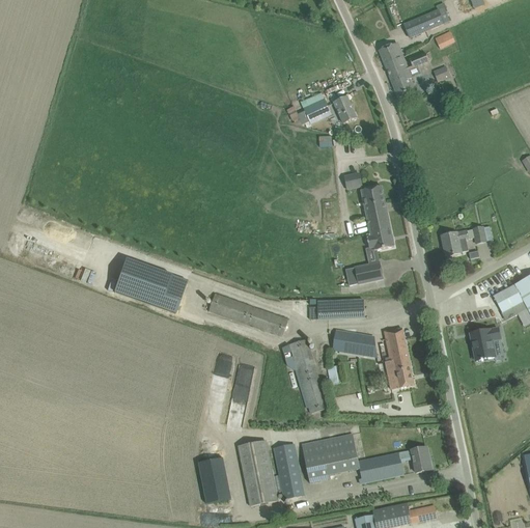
[(409,35),(444,21),(439,7),(403,22),(409,35)]
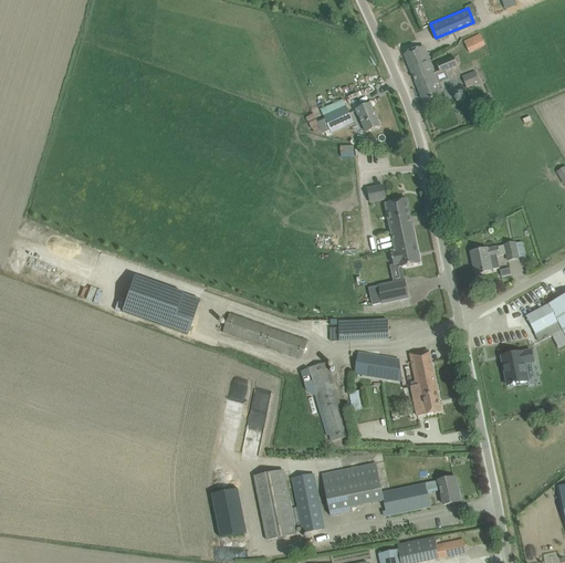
[(463,39),(468,50),(484,42),(479,31),(463,39)]
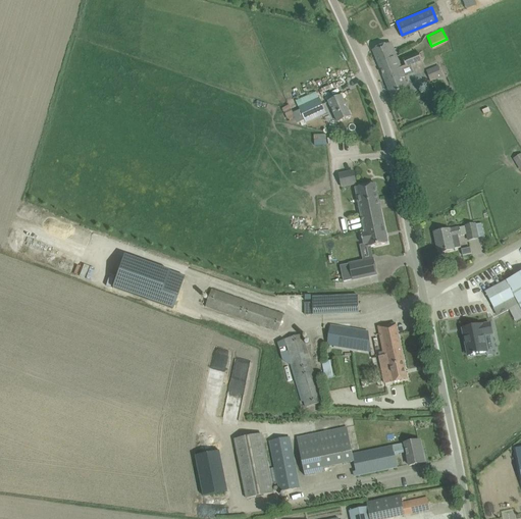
[(389,62),(398,59),(389,40),(372,48),(377,61),(387,57),(389,62)]
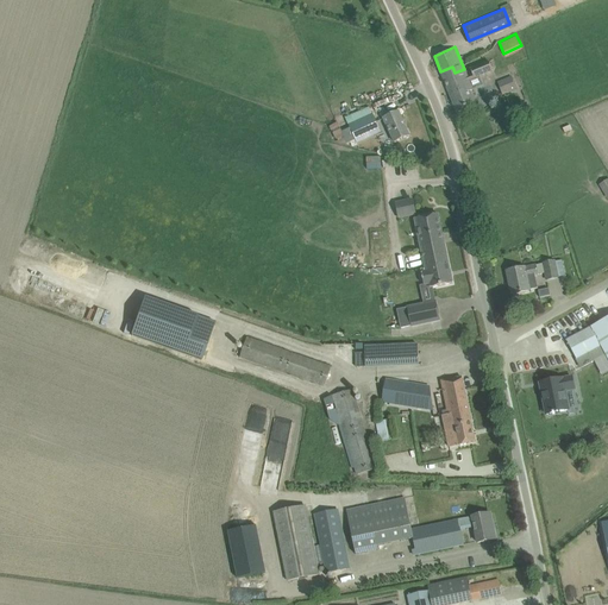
[(456,109),(467,105),(474,102),(468,89),(471,87),(468,77),(491,68),(488,58),(469,67),(471,73),(467,75),(464,69),(455,73),(452,67),(440,71),(456,109)]
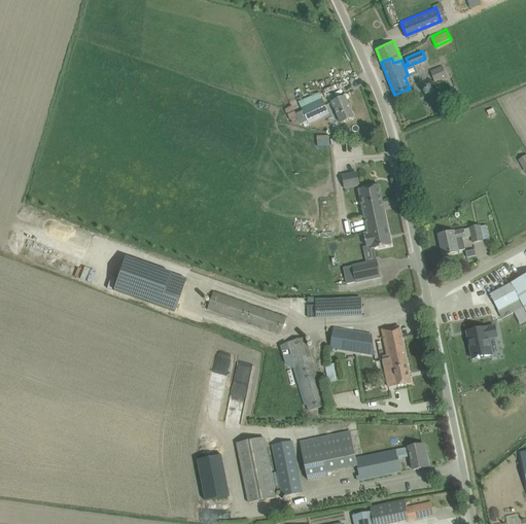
[(442,63),(429,68),(433,80),(447,75),(442,63)]
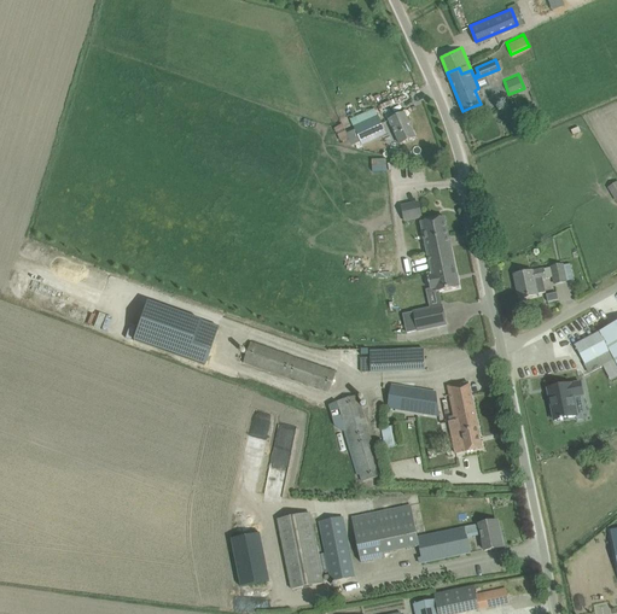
[(516,104),(502,109),(506,120),(519,113),(516,104)]
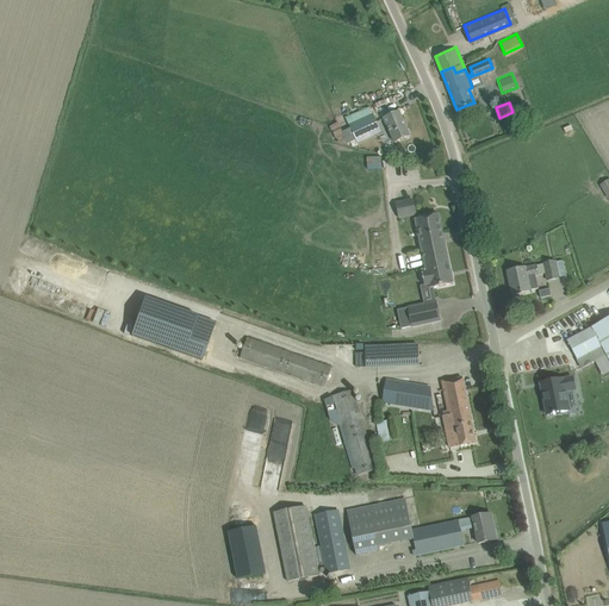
[(393,139),(398,138),(409,132),(398,108),(383,116),(393,139)]
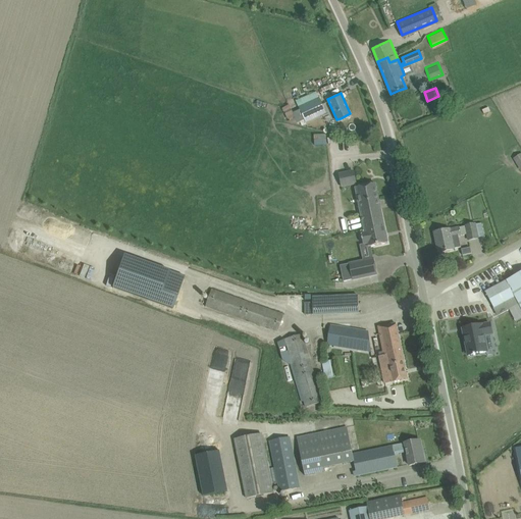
[(324,110),(318,96),(291,108),(288,102),(280,105),(289,120),(290,119),(296,120),(297,121),(300,119),(301,122),(305,121),(304,120),(324,110)]
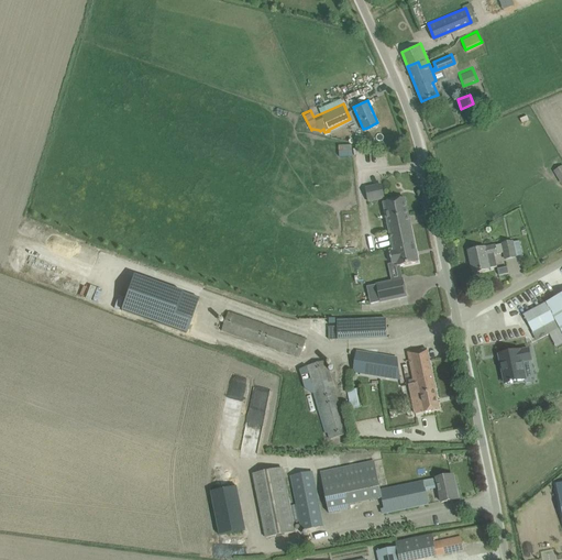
[(561,162),(552,168),(560,180),(561,178),(561,162)]
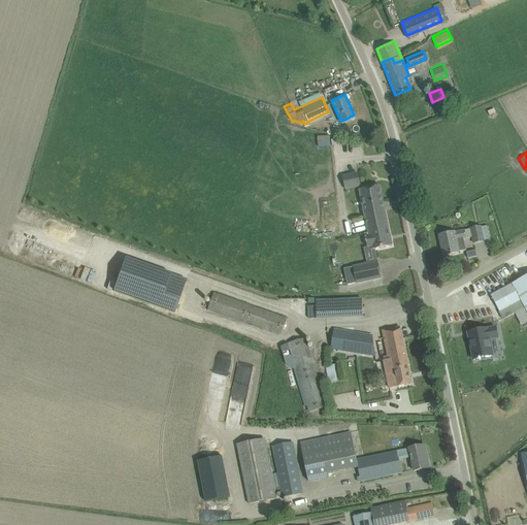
[(346,187),(359,184),(357,170),(342,173),(346,187)]
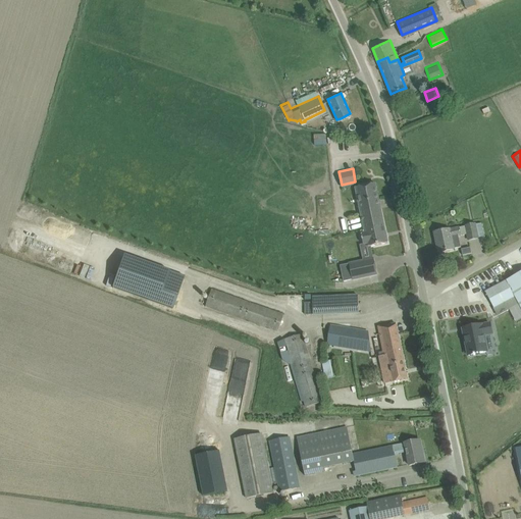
[(382,223),(380,211),(374,180),(355,185),(363,227),(382,223)]
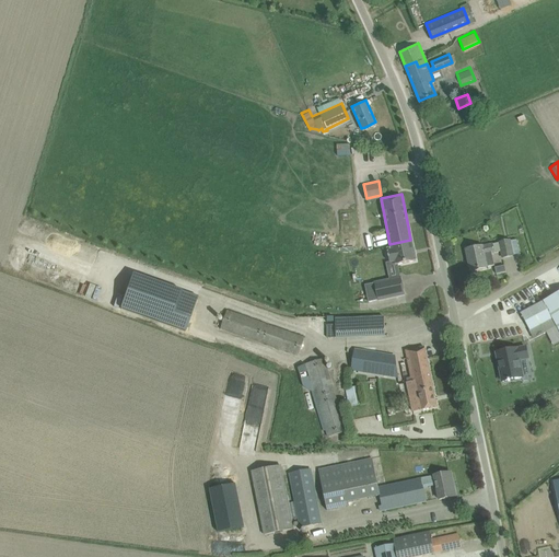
[(353,231),(340,230),(340,244),(352,244),(353,231)]
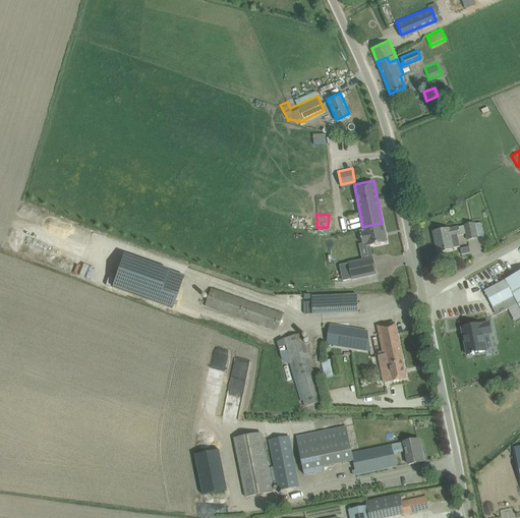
[(476,234),(481,233),(479,220),(473,221),(463,223),(448,227),(448,226),(432,229),(437,249),(459,244),(456,233),(465,231),(466,237),(476,235),(476,234)]
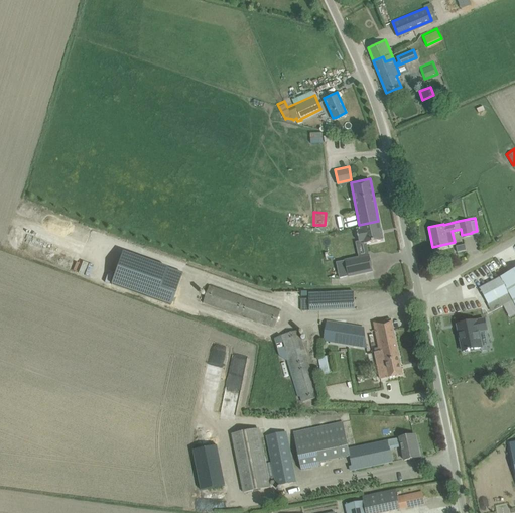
[(359,225),(357,226),(358,229),(356,229),(358,239),(362,238),(363,242),(382,238),(378,221),(359,225)]
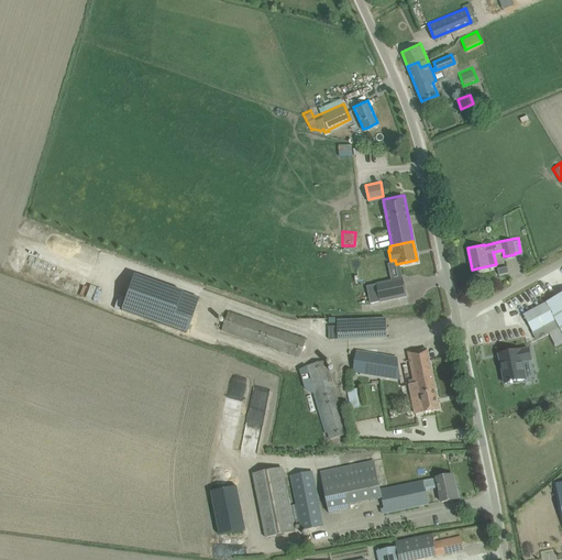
[(132,272),(120,307),(185,330),(198,295),(132,272)]
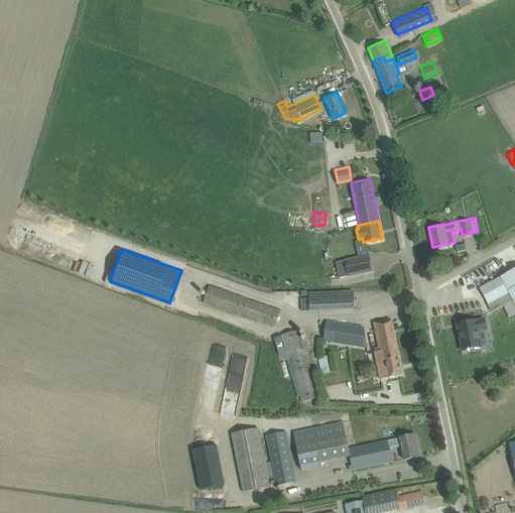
[(348,276),(372,271),(369,255),(345,260),(348,276)]
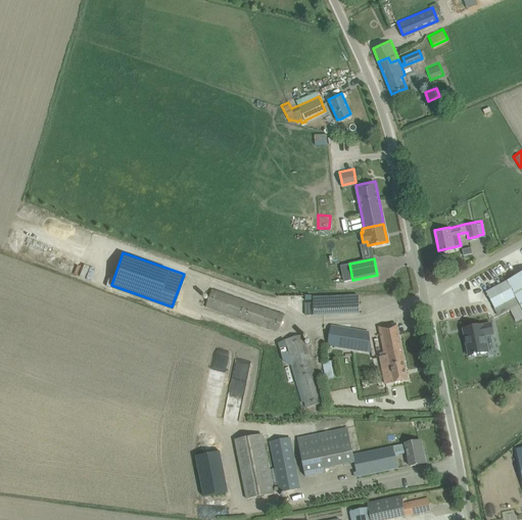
[(521,270),(485,290),(497,314),(519,302),(521,309),(521,270)]
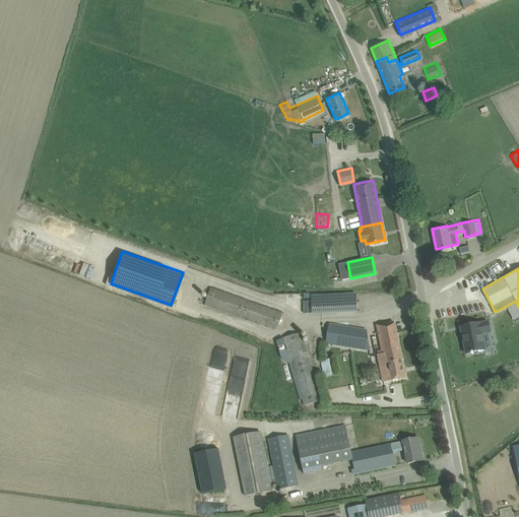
[(275,328),(281,311),(210,285),(204,303),(275,328)]
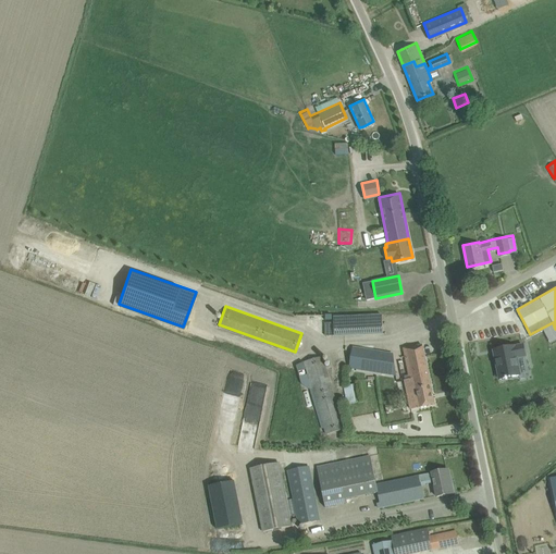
[(323,320),(324,333),(382,331),(381,312),(332,315),(332,320),(323,320)]
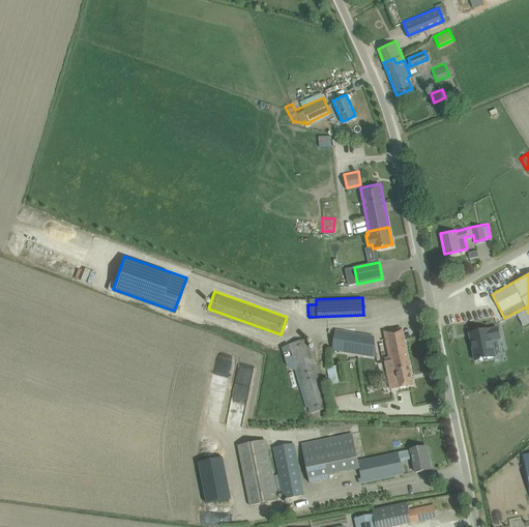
[(389,387),(412,383),(401,326),(383,329),(389,358),(383,359),(389,387)]
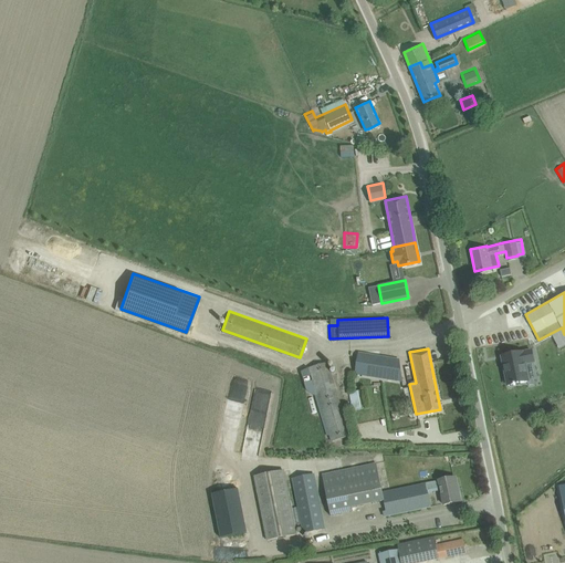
[(508,383),(512,382),(512,383),(514,382),(526,379),(523,362),(533,360),(531,348),(521,351),(521,350),(501,354),(508,383)]
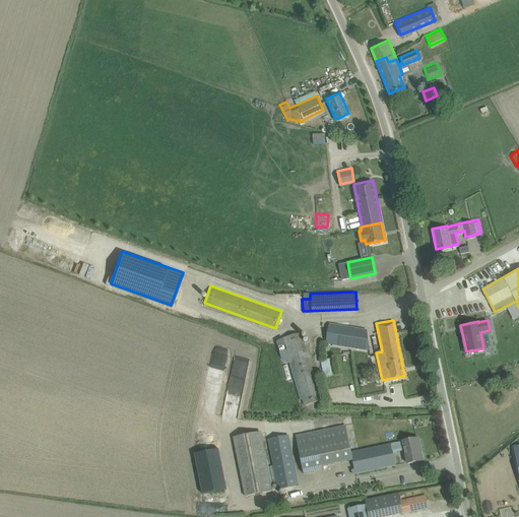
[(366,328),(355,326),(328,322),(325,340),(369,348),(366,328)]
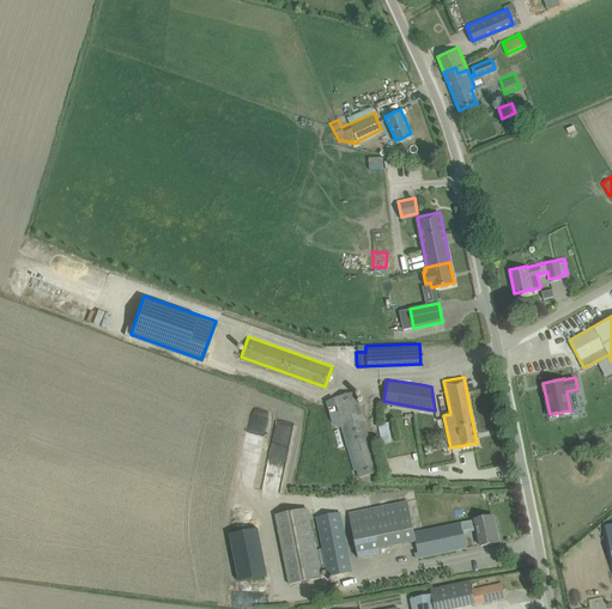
[(377,469),(353,389),(334,395),(357,475),(377,469)]
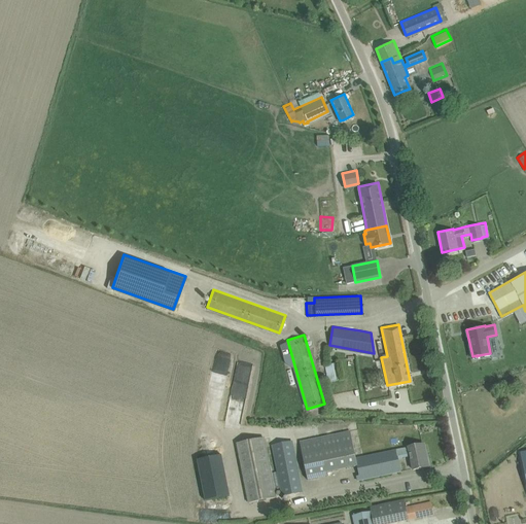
[(339,376),(336,359),(324,362),(327,379),(339,376)]
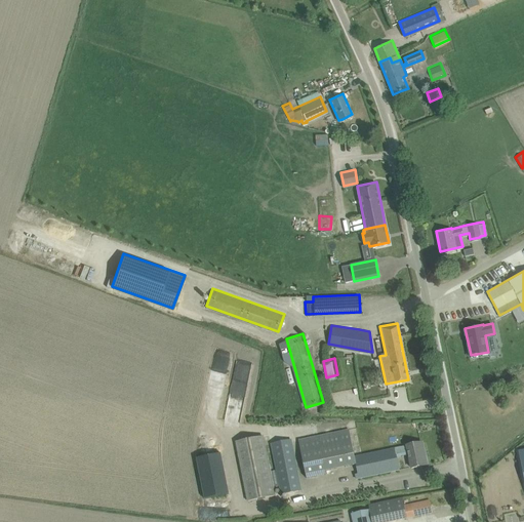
[(349,426),(297,437),(301,454),(305,472),(306,476),(326,472),(325,468),(355,462),(358,476),(388,470),(398,468),(394,446),(384,448),(355,454),(352,444),(349,426)]
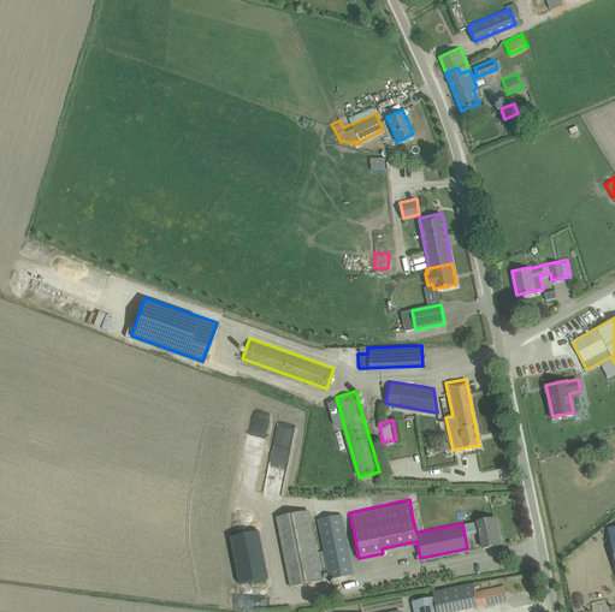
[(325,559),(320,560),(309,509),(275,515),(289,586),(324,578),(321,568),(326,566),(329,577),(353,572),(341,514),(317,517),(325,559)]
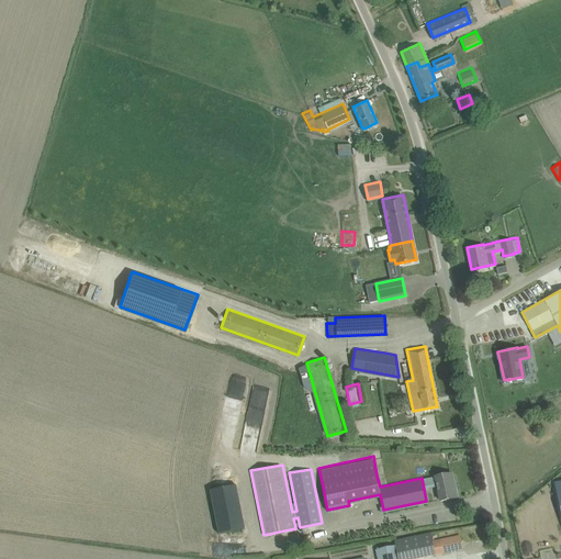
[(449,472),(435,476),(439,499),(456,495),(455,485),(452,487),(449,472)]
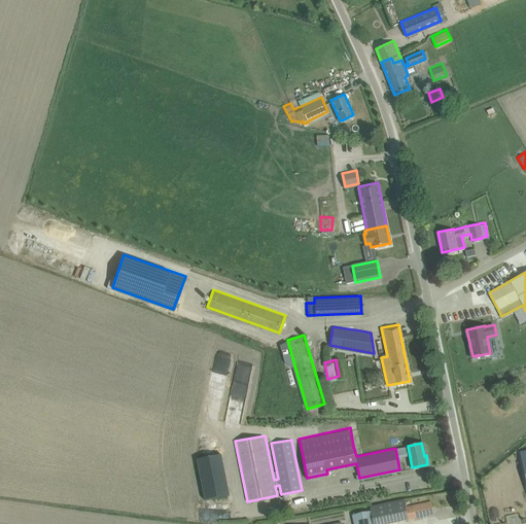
[(217,452),(191,457),(201,498),(226,493),(217,452)]
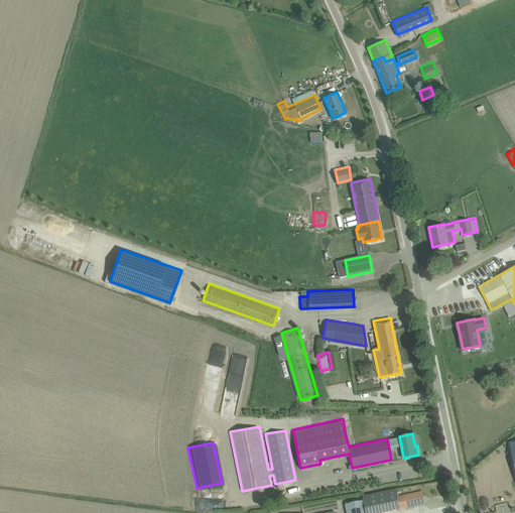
[(367,493),(361,494),(362,499),(363,499),(365,512),(370,512),(371,512),(378,511),(398,507),(398,506),(396,495),(394,487),(384,489),(367,493)]
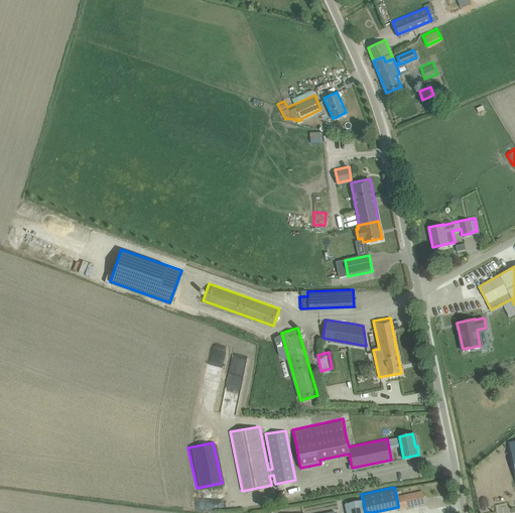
[(362,499),(345,503),(346,512),(365,512),(363,499),(362,499)]
